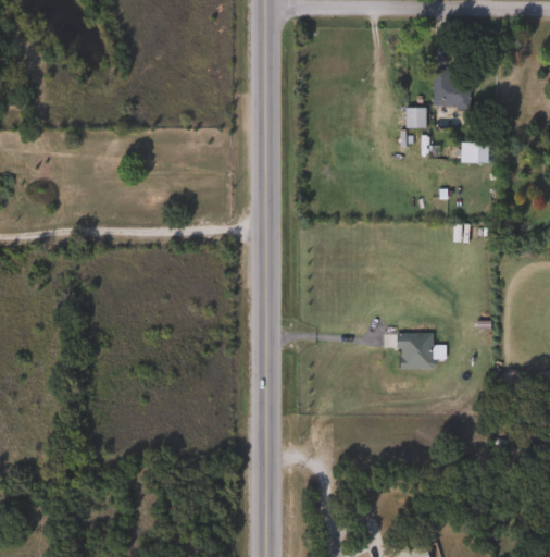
[(434,70),(452,70),(452,78),(472,78),(471,108),(433,107),(434,70)]
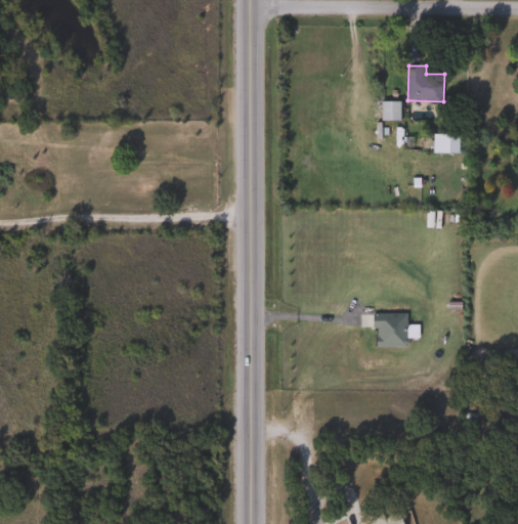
[(401,120),(383,120),(383,101),(401,101),(401,120)]
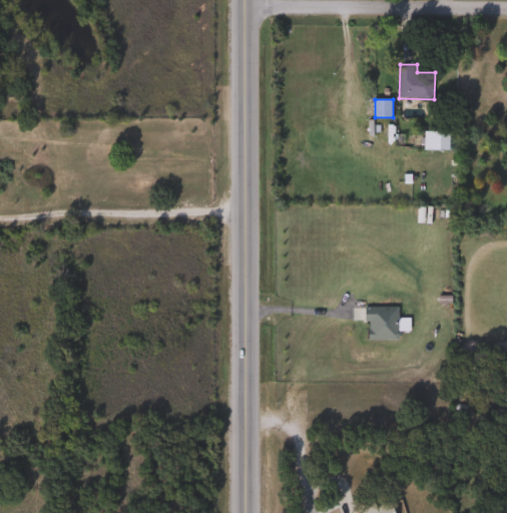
[(450,149),(426,149),(426,132),(450,132),(450,149)]
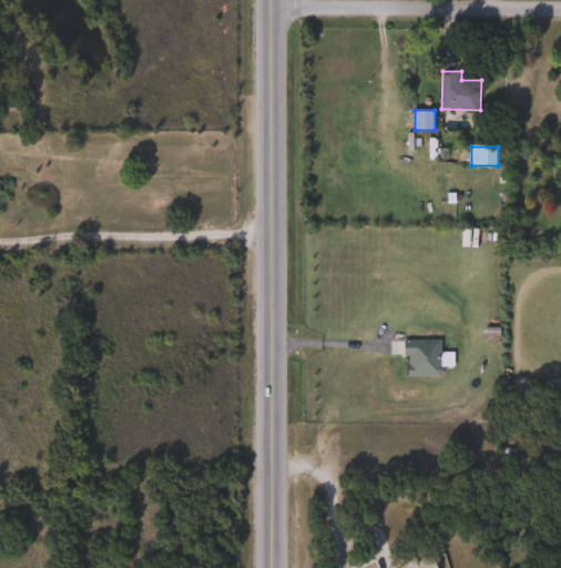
[(440,341),(440,376),(407,376),(407,341),(440,341)]
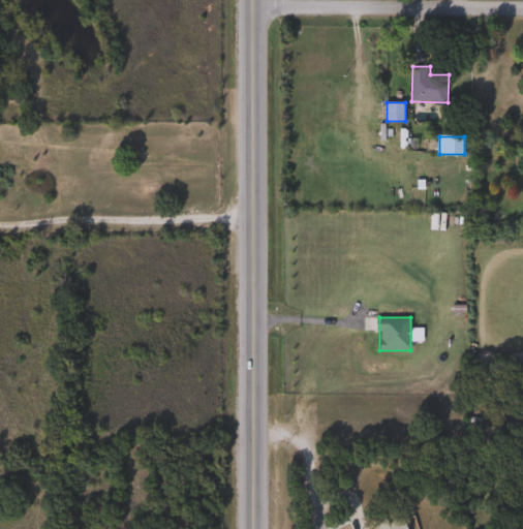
[(409,528),(374,528),(373,523),(405,514),(409,528)]
